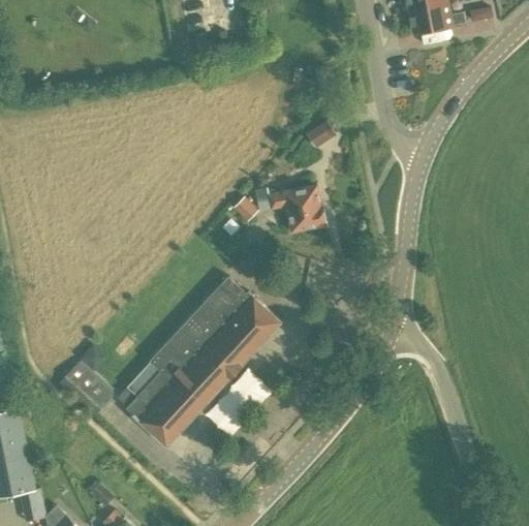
[(405,0),(408,11),(449,4),(448,0),(405,0)]
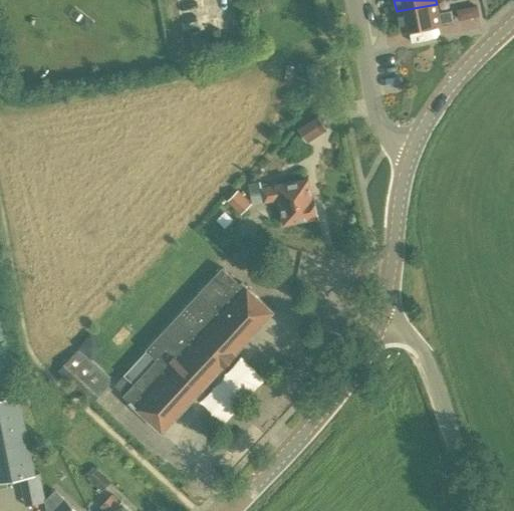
[(439,16),(437,4),(397,11),(401,33),(453,24),(451,13),(439,16)]
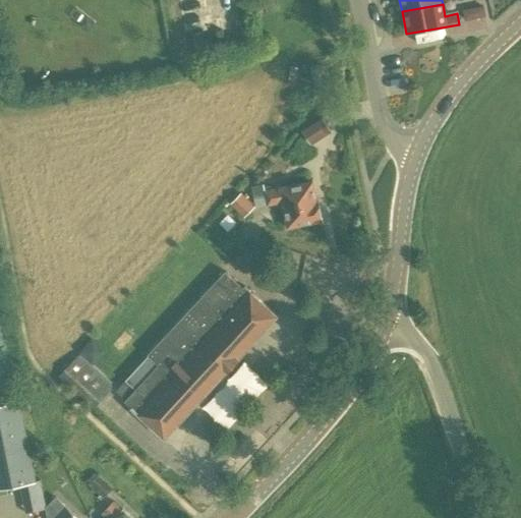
[(314,90),(327,88),(323,65),(309,68),(314,90)]
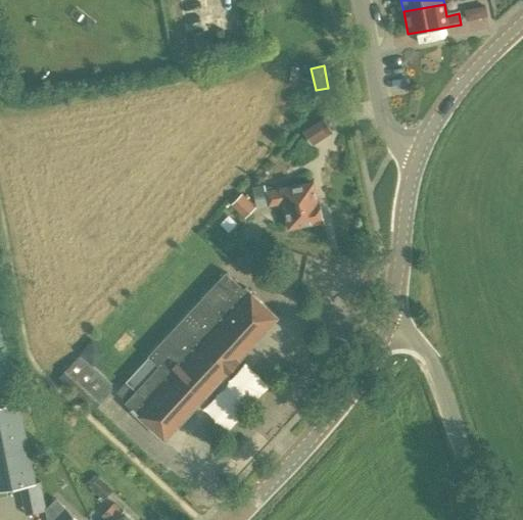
[(323,121),(302,134),(312,148),(332,135),(323,121)]
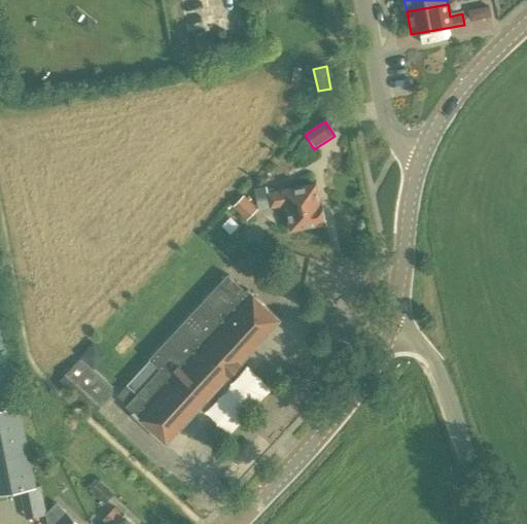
[(319,205),(315,186),(256,198),(258,211),(271,209),(287,206),(291,232),(325,224),(321,205),(319,205)]
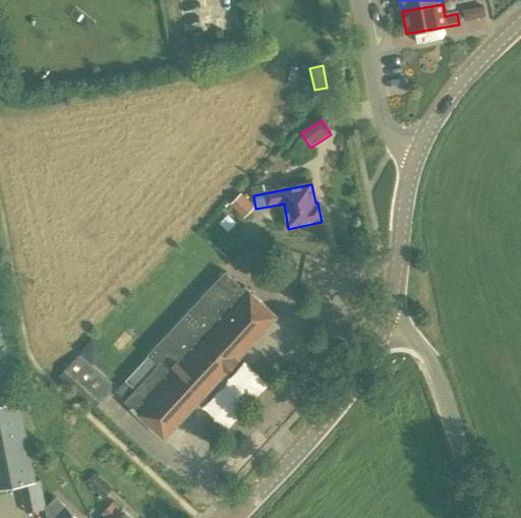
[(240,197),(230,208),(244,221),(254,211),(240,197)]
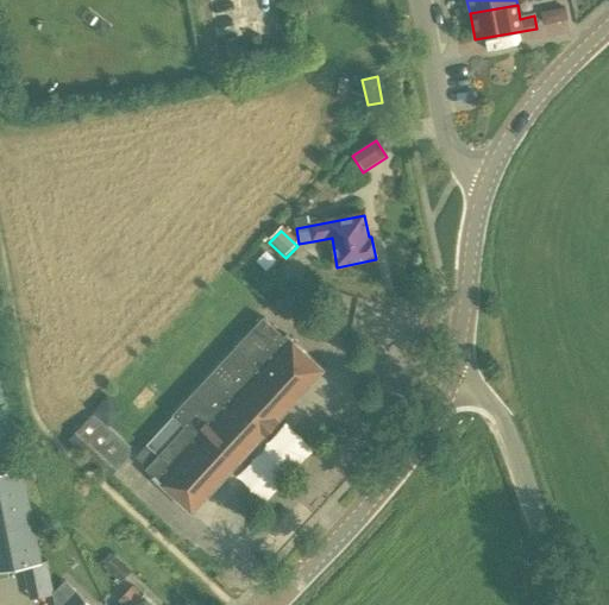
[(290,346),(263,321),(174,418),(186,429),(158,459),(146,447),(135,460),(146,471),(159,483),(158,484),(192,514),(322,372),(292,344),(290,346)]
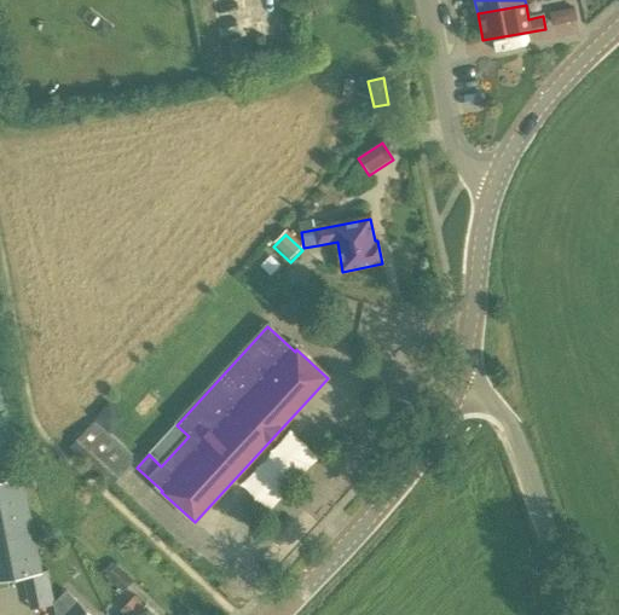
[(96,422),(113,436),(128,419),(111,405),(96,422)]
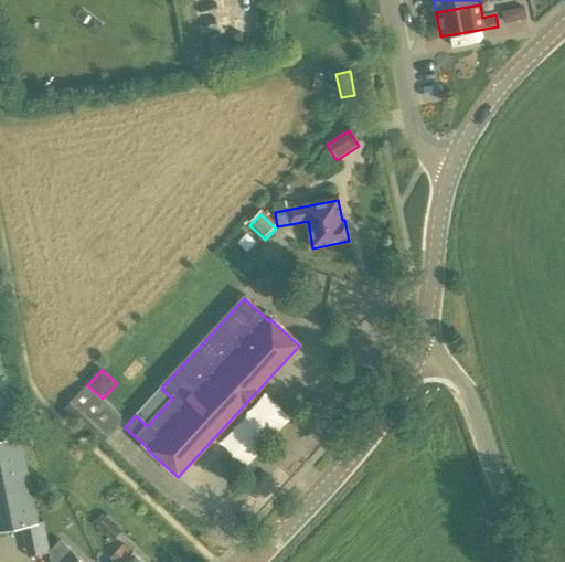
[(100,447),(121,424),(84,390),(63,413),(100,447)]
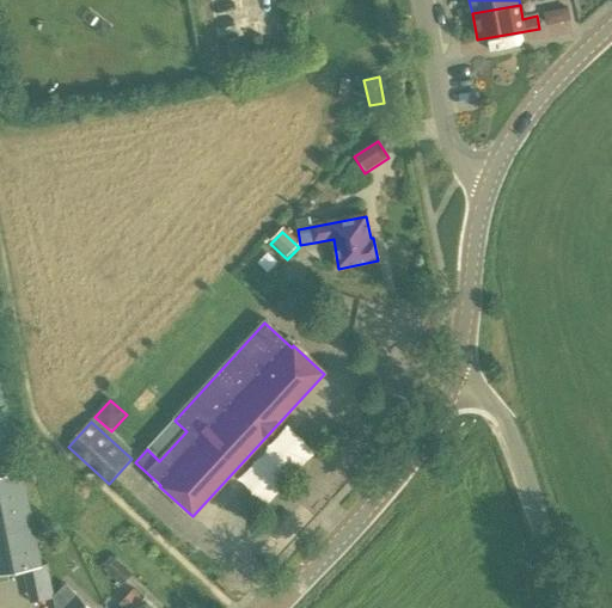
[(0,477),(0,577),(42,570),(23,473),(0,477)]
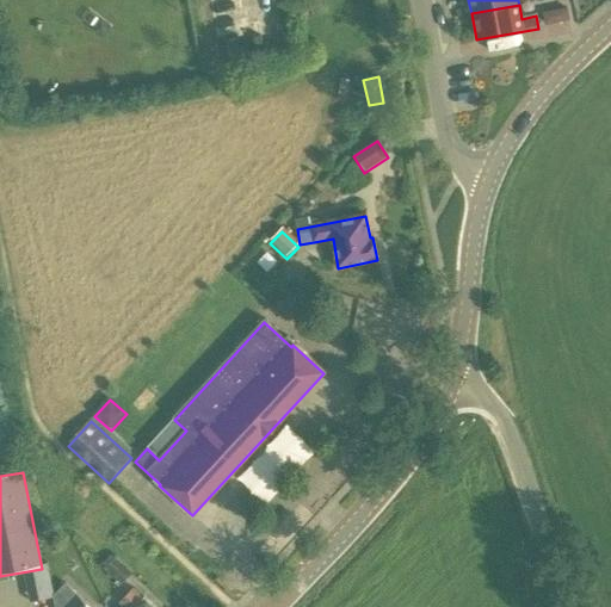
[(121,587),(133,574),(115,558),(103,571),(121,587)]
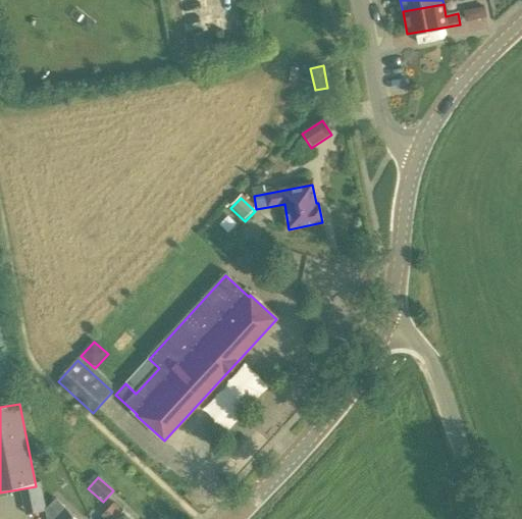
[(55,518),(64,509),(56,500),(45,511),(46,518),(55,518)]
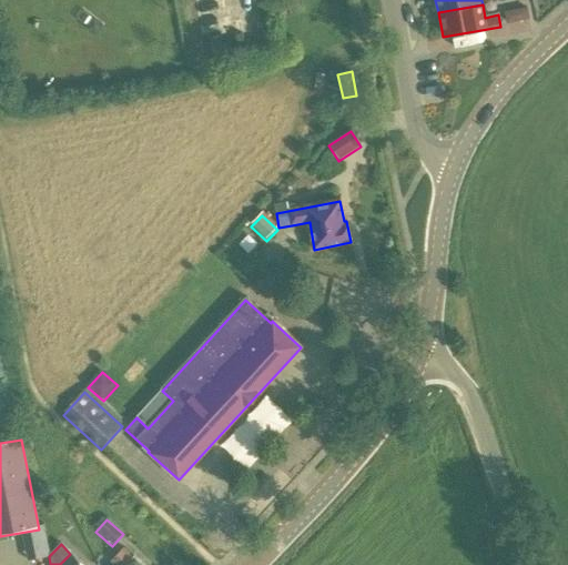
[(137,564),(123,552),(112,563),(113,564),(137,564)]
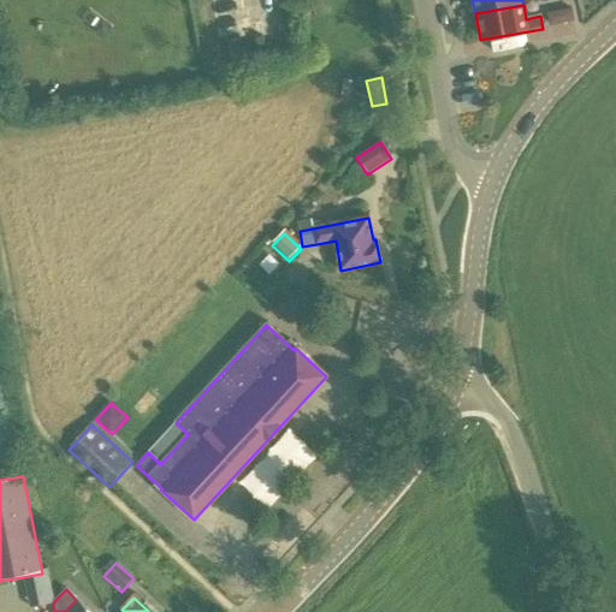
[(89,611),(76,600),(65,611),(89,611)]
